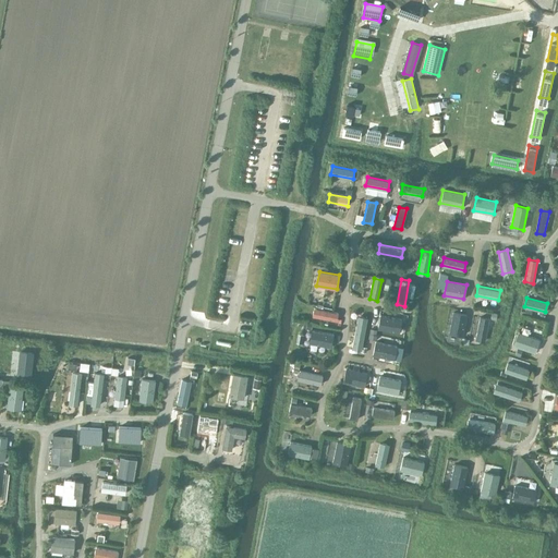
[(337,320),(338,313),(315,307),(313,316),(337,320)]
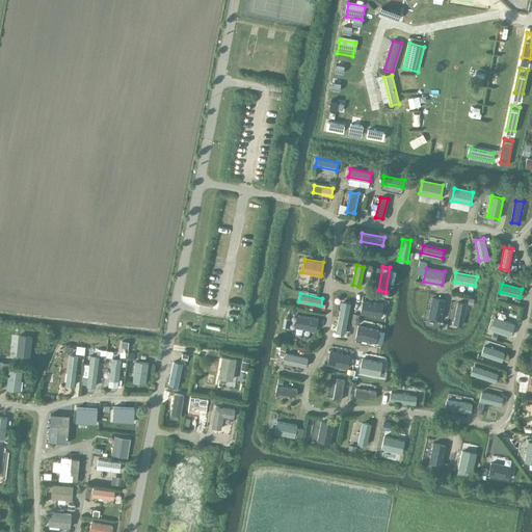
[(445,300),(432,297),(428,318),(441,320),(445,300)]
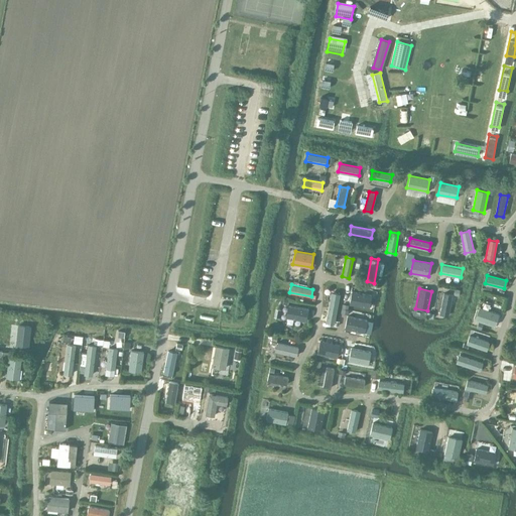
[(332,291),(326,321),(334,324),(340,293),(332,291)]
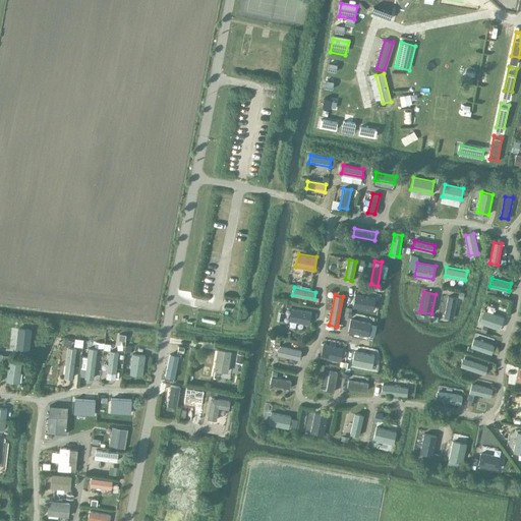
[(372,310),(374,297),(355,294),(353,306),(372,310)]
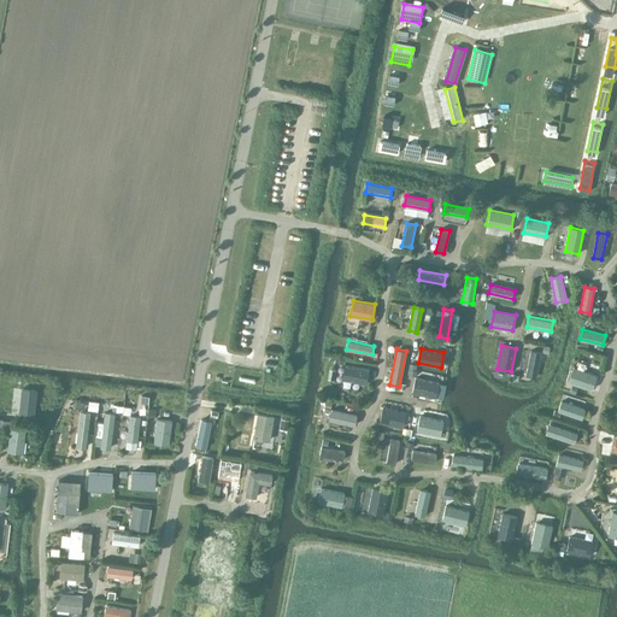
[(540,353),(530,351),(526,375),(535,377),(540,353)]
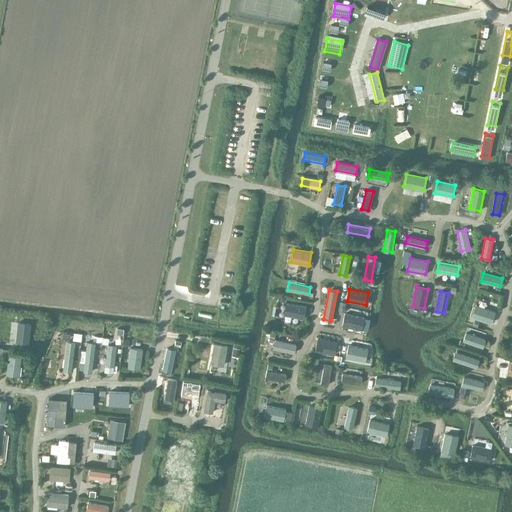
[(306,307),(286,303),(284,315),(304,319),(306,307)]
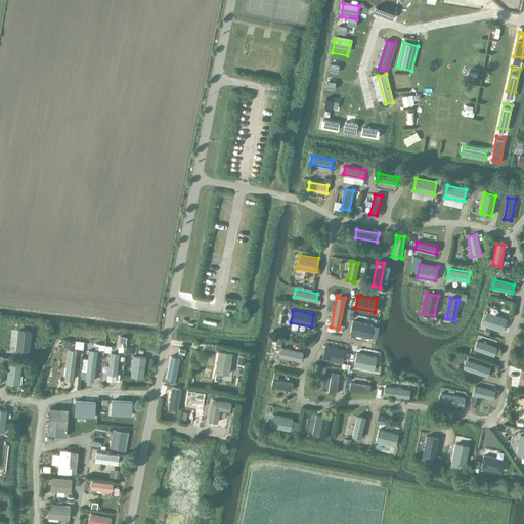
[(508,318),(487,312),(483,323),(504,331),(508,318)]
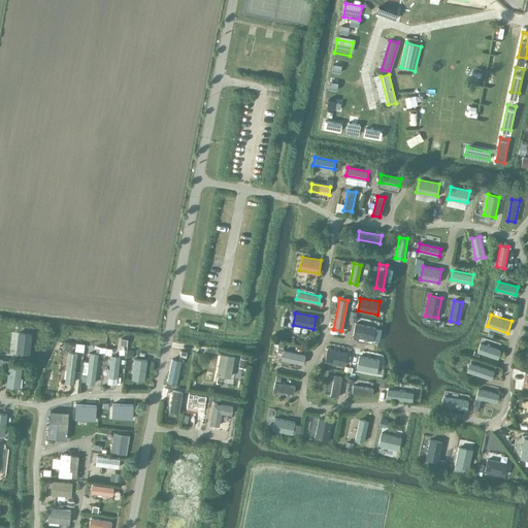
[(375,328),(356,324),(354,336),(373,339),(375,328)]
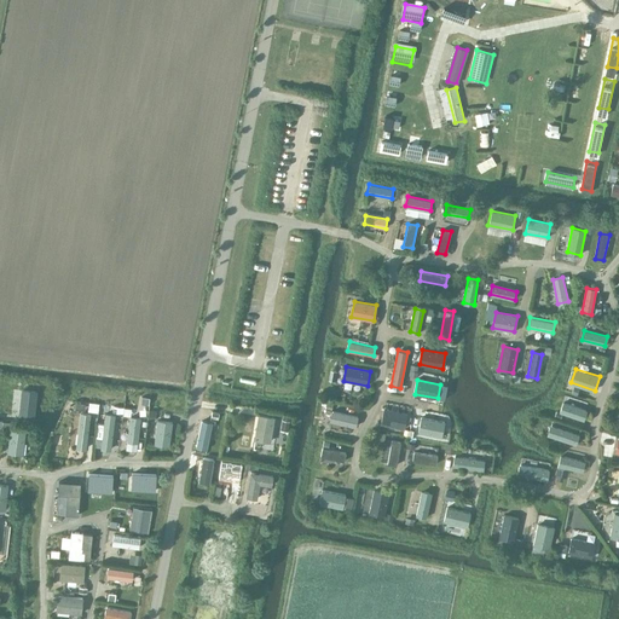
[(588,410),(563,401),(560,411),(584,420),(588,410)]
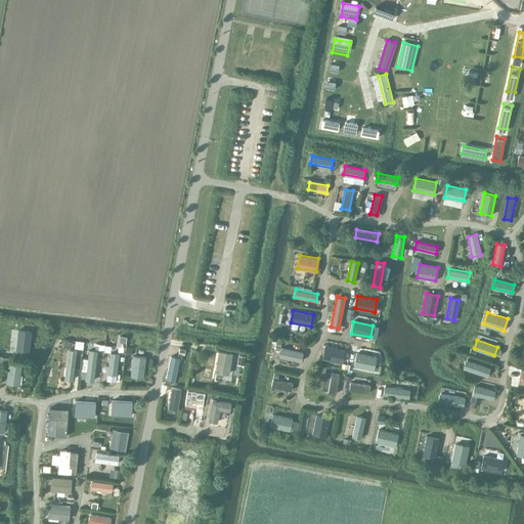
[(344,350),(325,346),(323,359),(341,363),(344,350)]
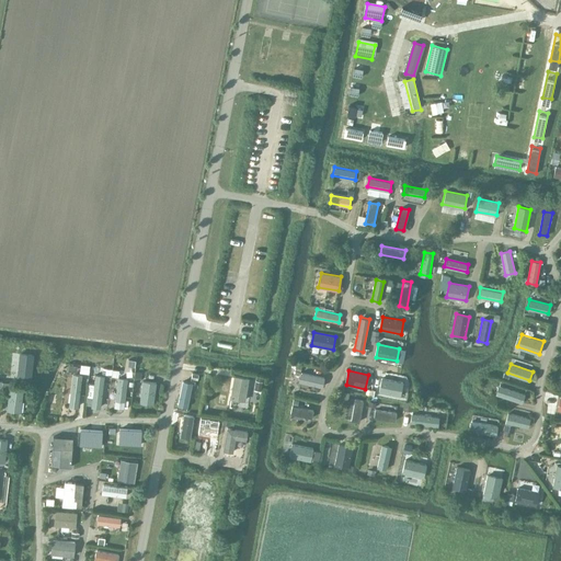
[(322,387),(324,377),(301,373),(299,381),(322,387)]
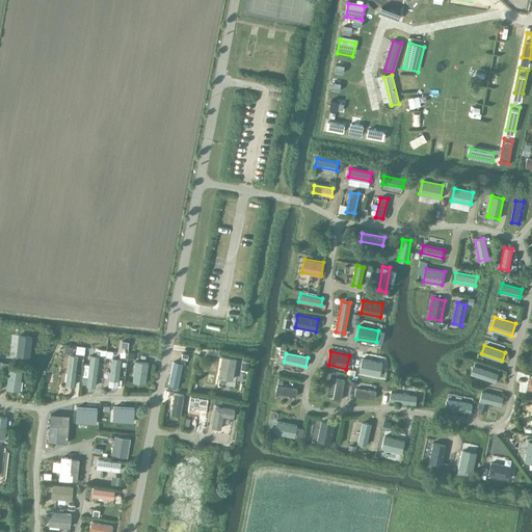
[(78,358),(70,357),(65,384),(74,387),(78,358)]
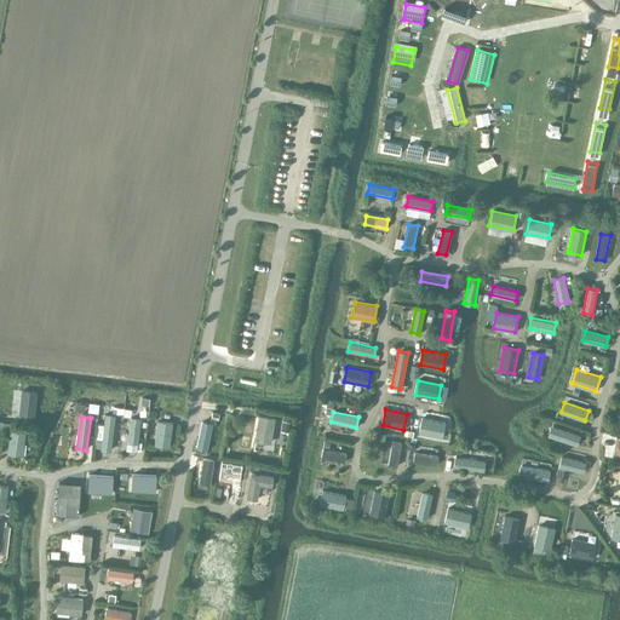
[(113,419),(104,418),(101,451),(109,452),(113,419)]
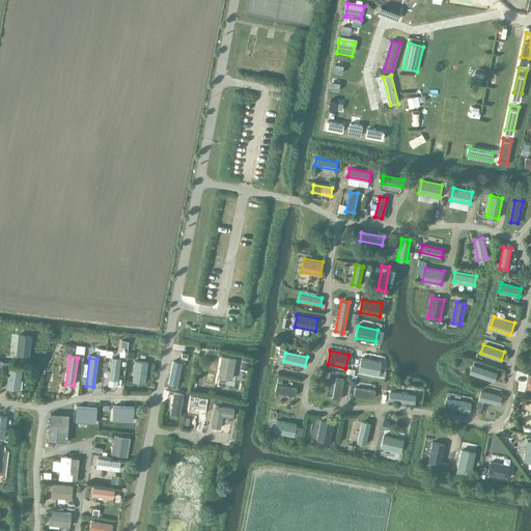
[(381,362),(362,358),(359,370),(379,374),(381,362)]
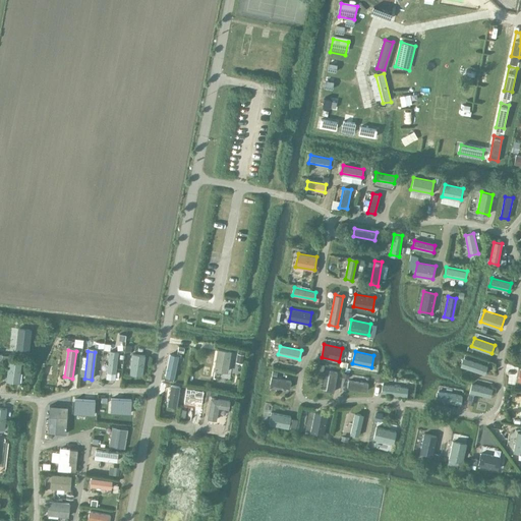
[(115,355),(110,354),(107,373),(112,374),(115,355)]
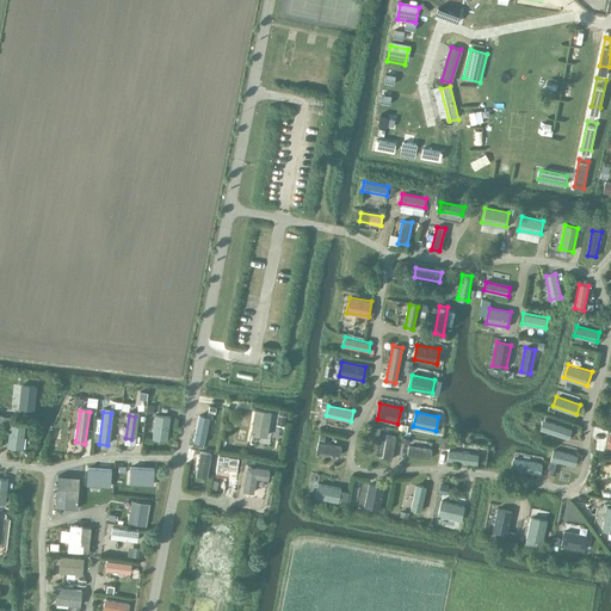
[(165,420),(155,419),(154,440),(164,442),(165,420)]
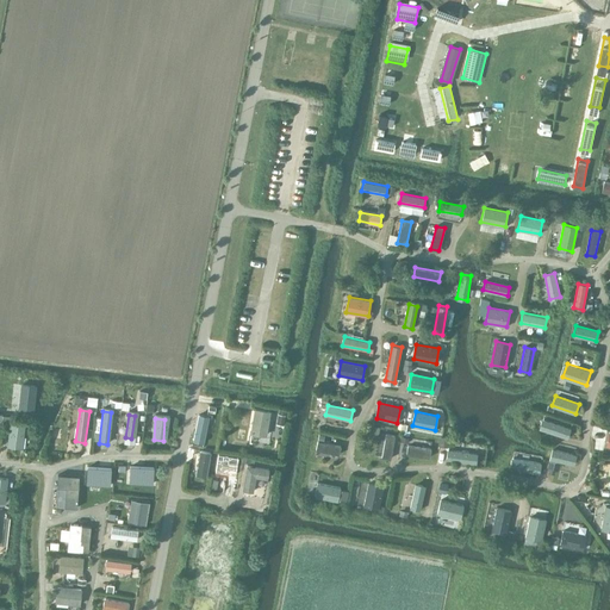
[(571,428),(542,418),(539,428),(567,439),(571,428)]
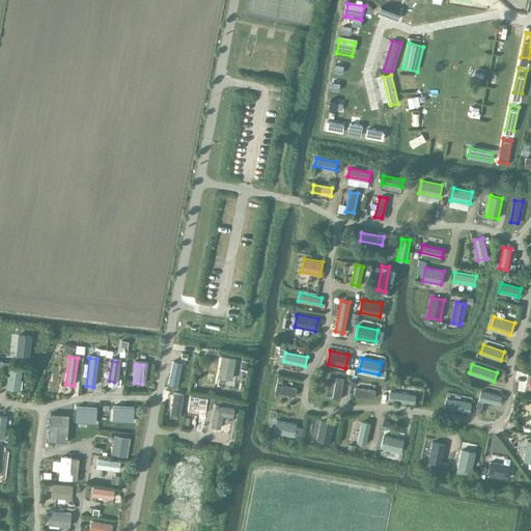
[(9,369),(6,388),(18,390),(20,370),(9,369)]
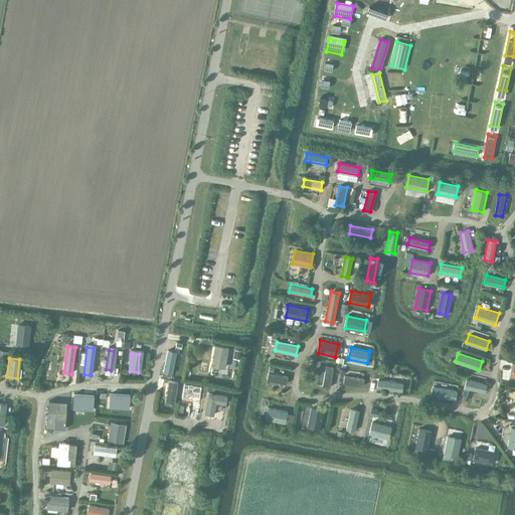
[(330,387),(333,368),(326,367),(322,386),(330,387)]
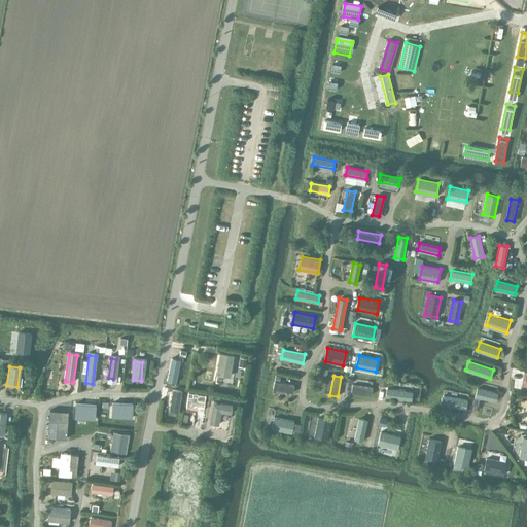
[(294,386),(275,382),(274,389),(292,392),(294,386)]
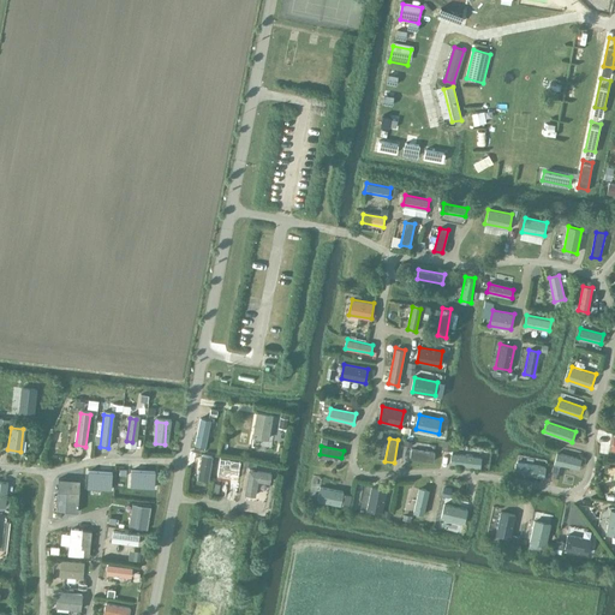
[(434,453),(411,449),(410,458),(433,461),(434,453)]
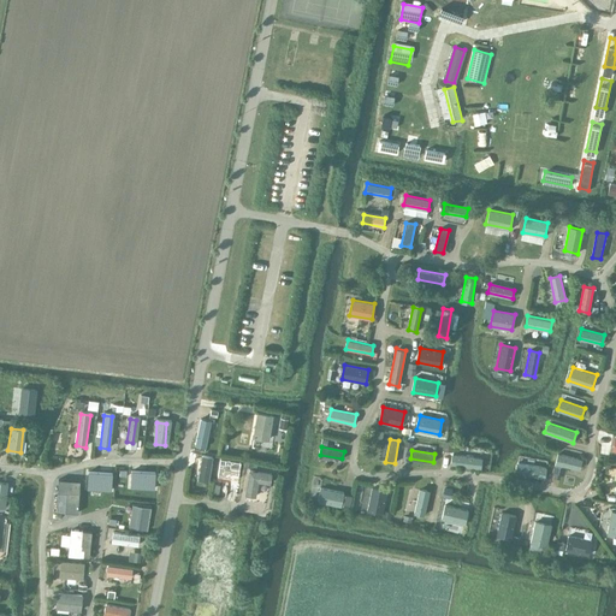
[(452,454),(450,465),(479,468),(480,457),(452,454)]
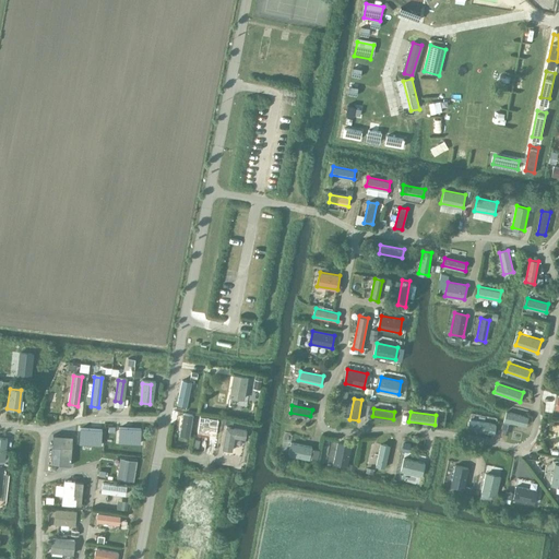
[(528,416),(508,412),(506,420),(525,426),(528,416)]
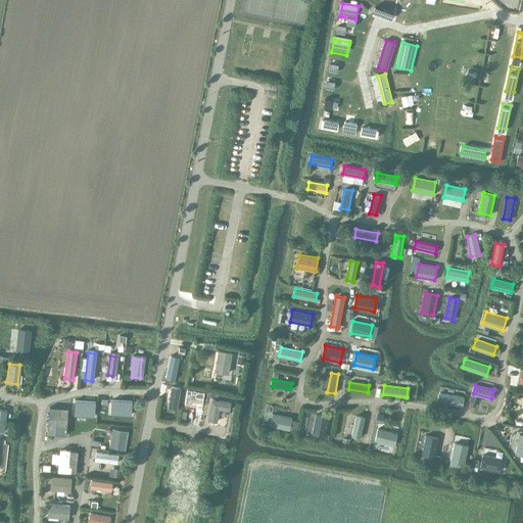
[(464,397),(440,392),(438,400),(462,406),(464,397)]
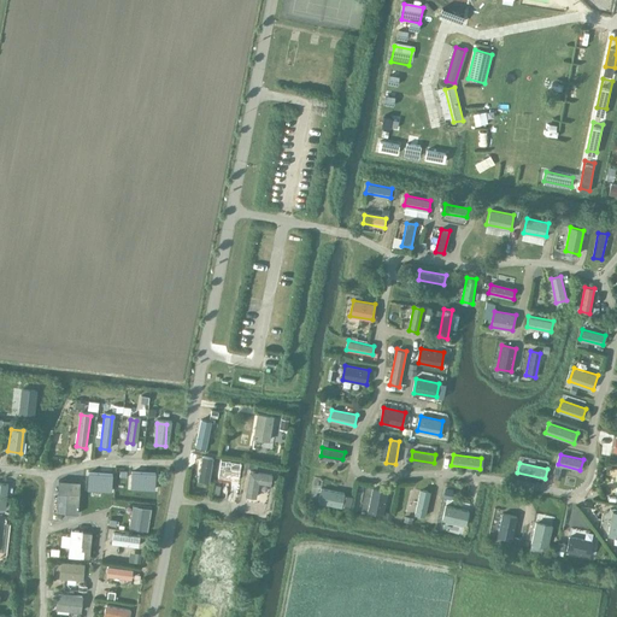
[(321,488),(318,501),(341,507),(345,493),(321,488)]
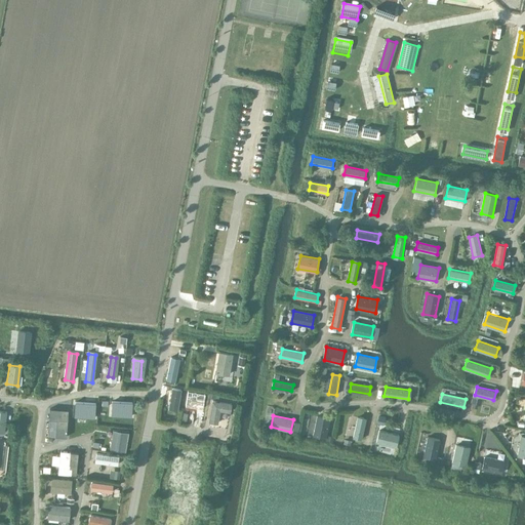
[(329,419),(314,416),(310,435),(325,438),(329,419)]
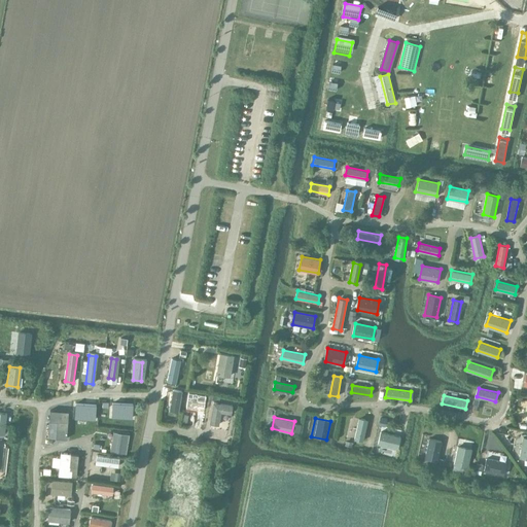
[(367,420),(359,418),(354,438),(362,441),(367,420)]
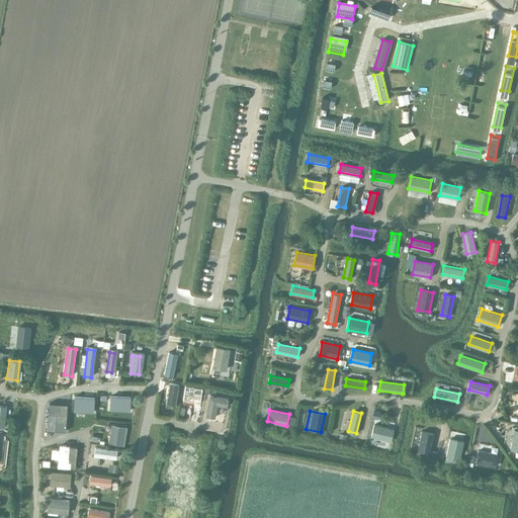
[(374,424),(371,436),(392,441),(393,434),(394,429),(374,424)]
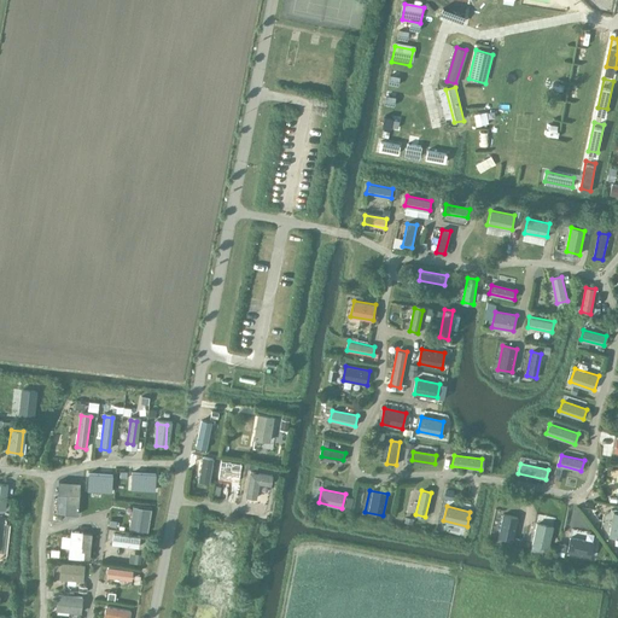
[(512,541),(518,517),(503,514),(497,537),(512,541)]
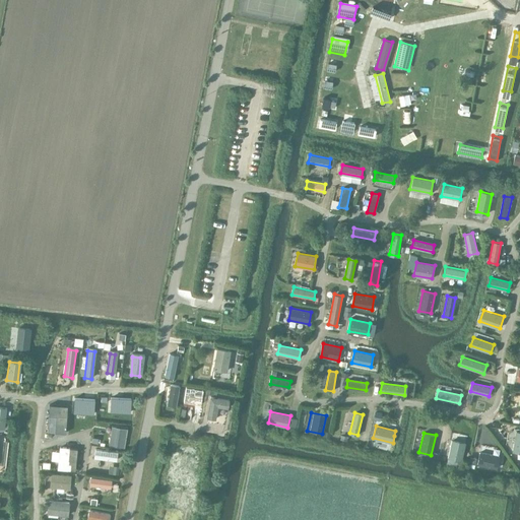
[(461,461),(465,443),(453,440),(448,458),(461,461)]
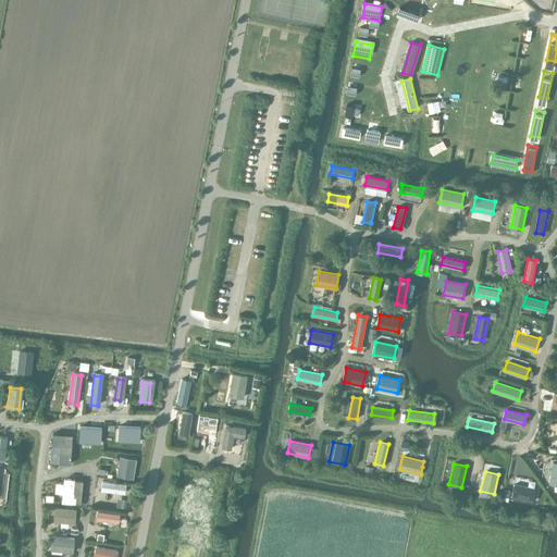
[(535,490),(514,485),(511,497),(532,502),(535,490)]
